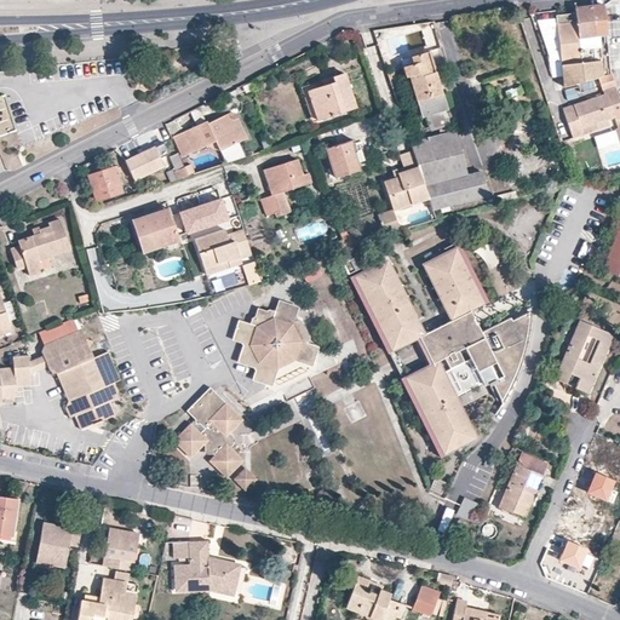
[(600,47),(600,46),(598,35),(607,35),(604,4),(575,7),(575,12),(577,21),(556,23),(561,64),(562,79),(577,78),(604,74),(606,74),(604,70),(603,58),(601,58),(598,58),(597,49),(600,47)]
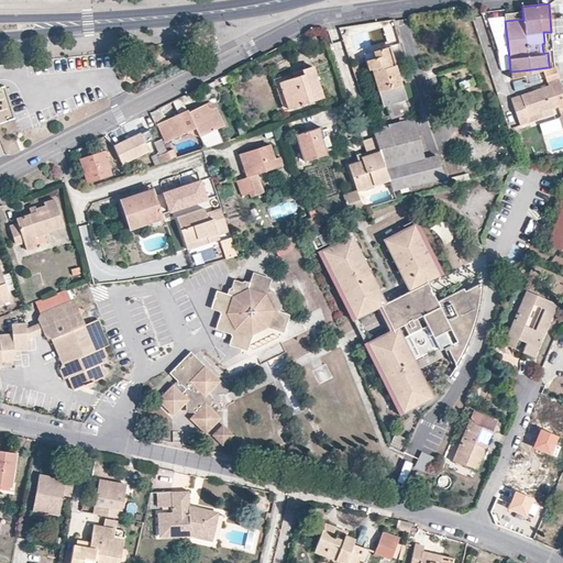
[(522,11),(505,14),(505,21),(523,19),(522,11)]
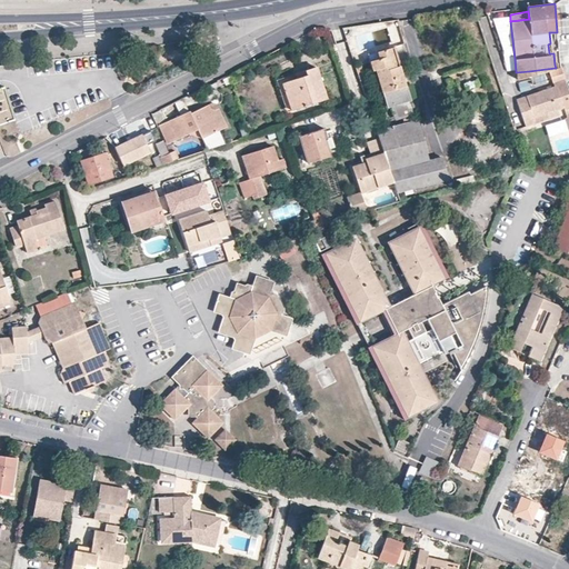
[(375,70),(379,88),(402,78),(392,47),(376,51),(378,59),(368,61),(371,70),(375,70)]
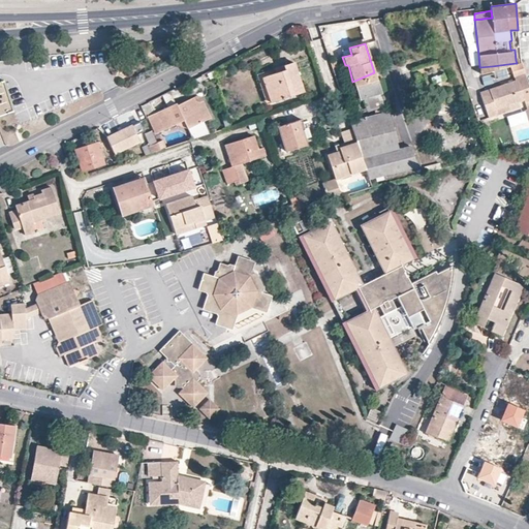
[(335,59),(329,61),(334,75),(340,73),(335,59)]
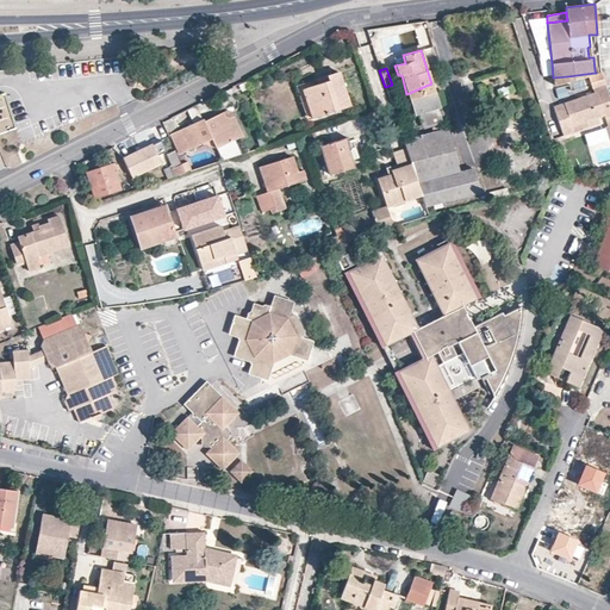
[(329,80),(302,89),(311,117),(349,105),(338,72),(327,75),(329,80)]
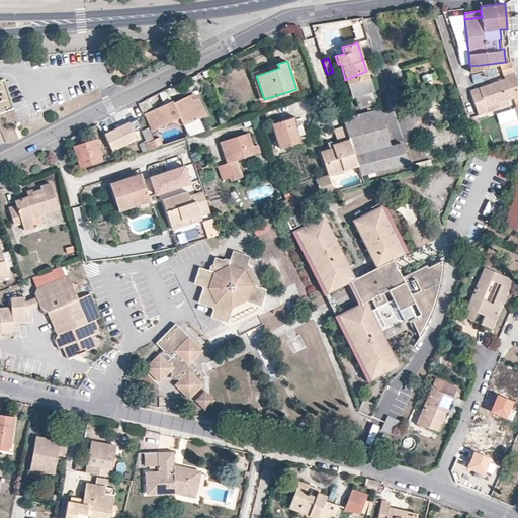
[(517,98),(517,82),(511,61),(506,62),(505,62),(499,64),(504,78),(469,90),(478,115),(499,107),(498,103),(513,98),(514,99),(517,98)]
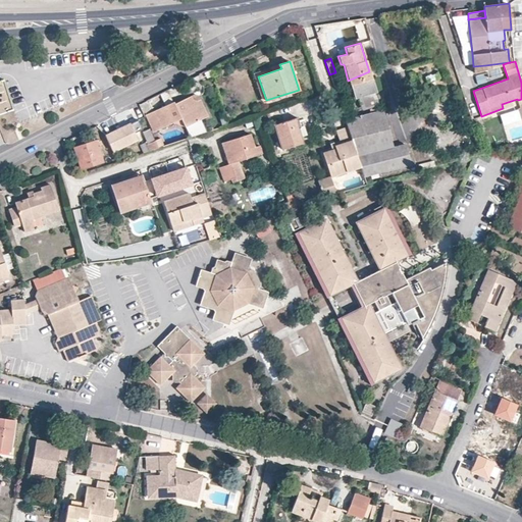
[(371,79),(369,71),(348,81),(355,98),(359,97),(376,92),(375,90),(371,79)]
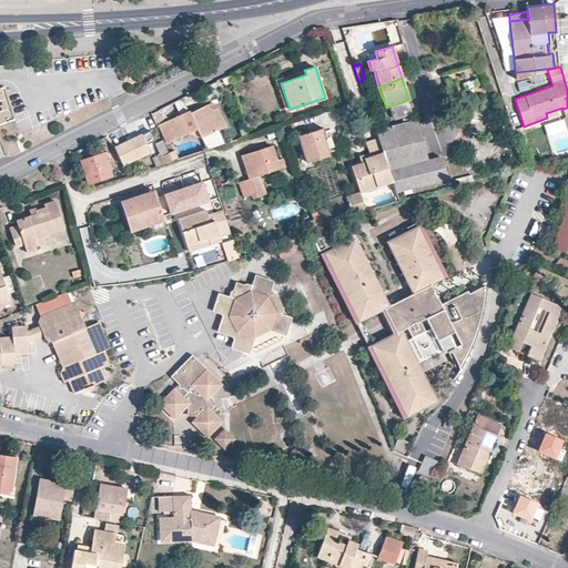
[(450,79),(445,81),(450,95),(455,93),(450,79)]
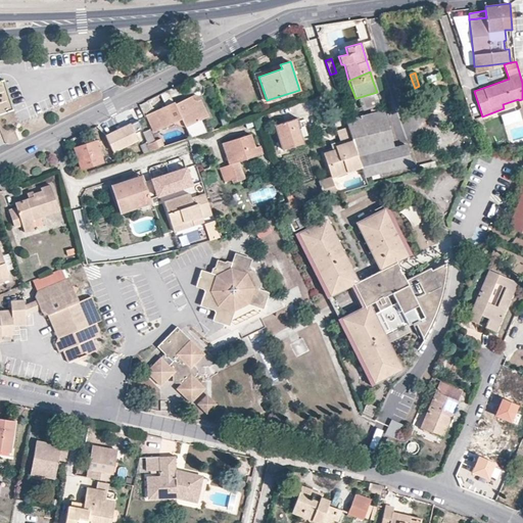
[(372,79),(376,90),(381,89),(378,77),(372,79)]
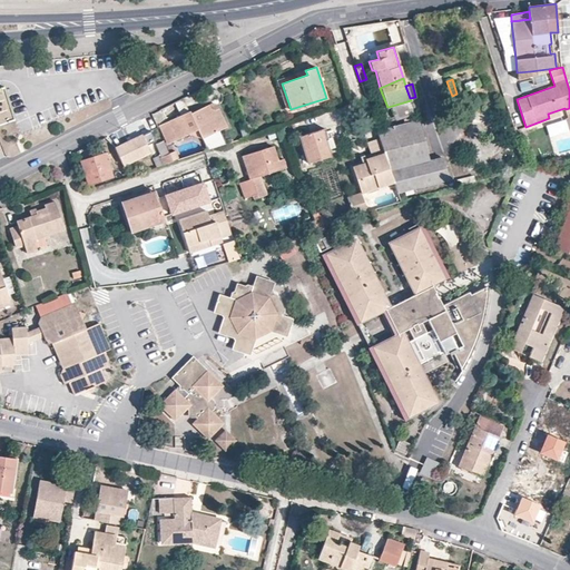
[(0,123),(13,118),(2,86),(0,87),(0,123)]
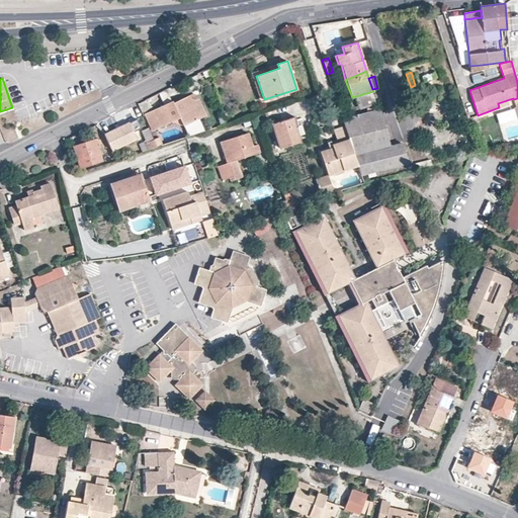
[(373,91),(356,96),(360,109),(376,104),(373,91)]
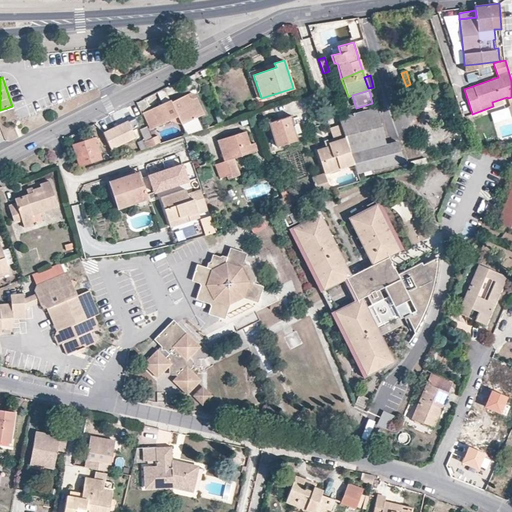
[(188,97),(187,93),(170,101),(169,100),(142,113),(150,128),(177,116),(180,124),(203,113),(195,97),(192,98),(188,97)]
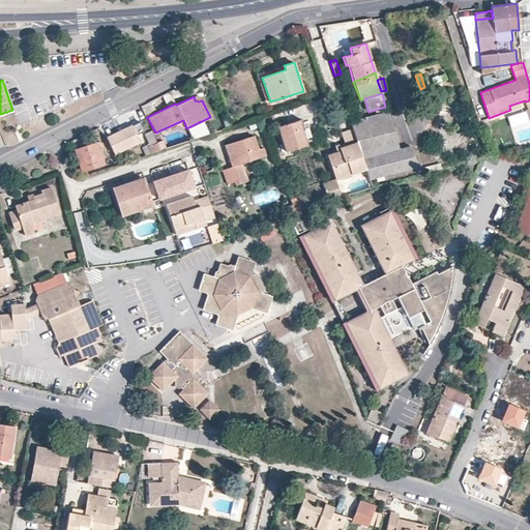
[(389,111),(361,117),(382,175),(416,167),(411,145),(399,149),(389,111)]
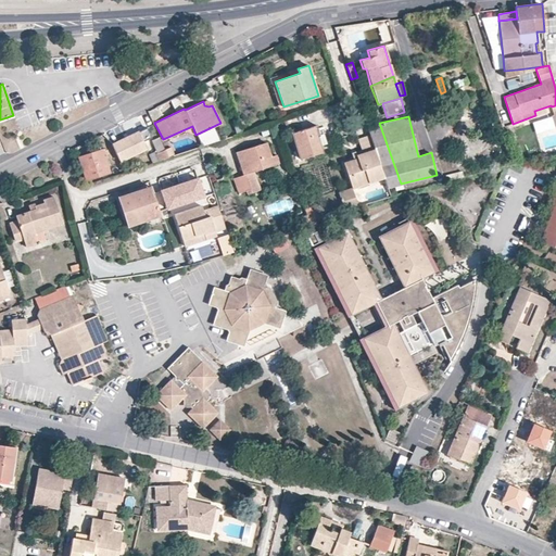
[(379,123),(366,126),(374,149),(383,178),(387,187),(401,184),(379,123)]
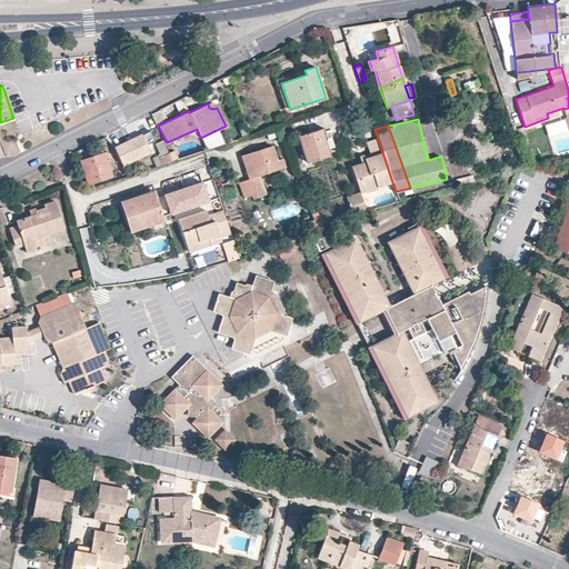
[(298,137),(307,163),(330,157),(325,139),(327,138),(323,128),(298,137)]
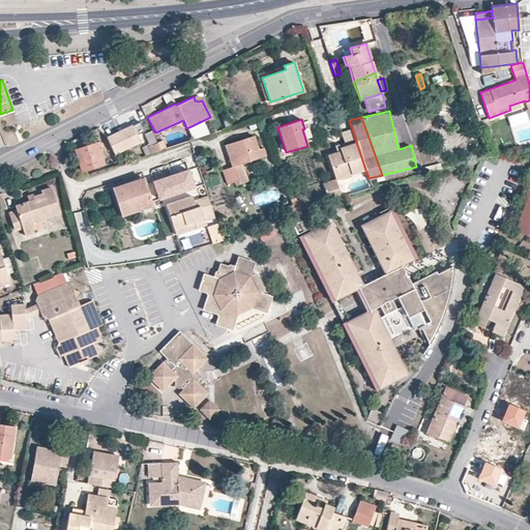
[(131,125),(106,137),(115,153),(139,141),(136,135),(131,125)]
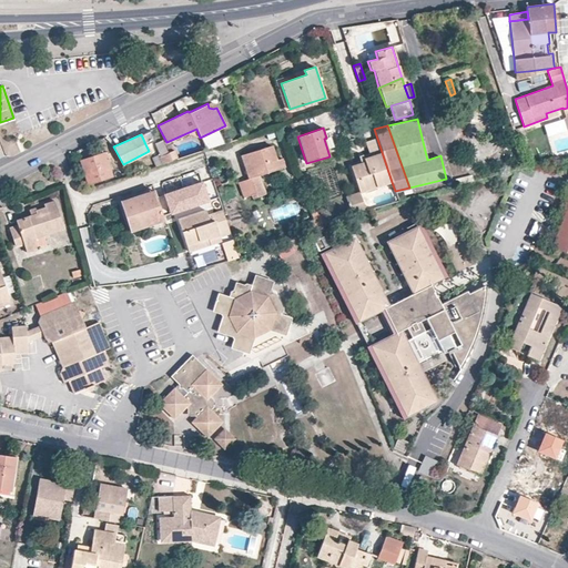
[(171,160),(168,152),(163,140),(154,143),(160,155),(158,158),(161,164),(172,161),(171,160)]
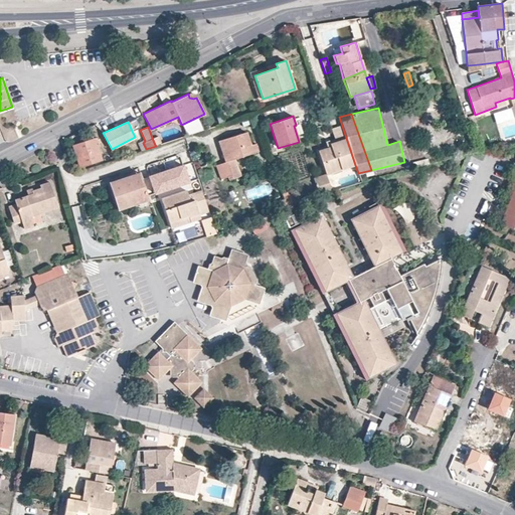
[(225,161),(215,165),(220,178),(227,176),(228,180),(240,175),(235,159),(259,151),(256,143),(250,145),(246,132),(218,142),(225,161)]
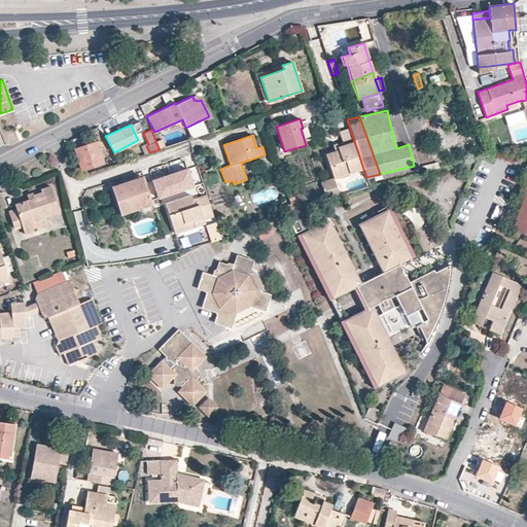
[(161,139),(155,141),(159,148),(165,146),(161,139)]
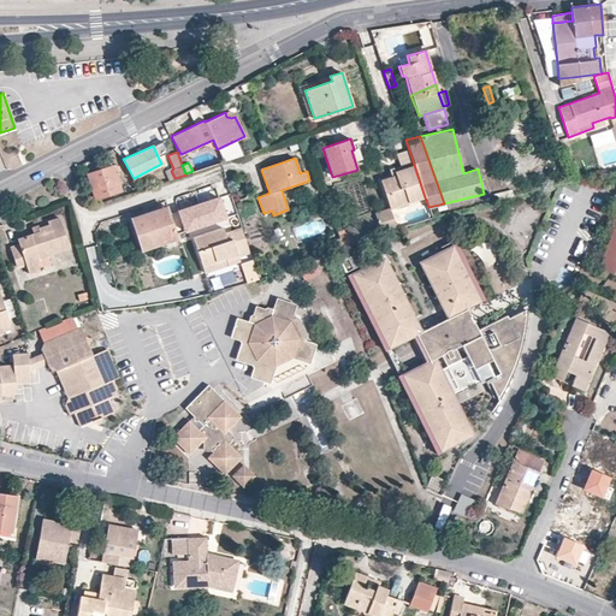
[(122,190),(116,171),(114,167),(113,165),(87,173),(94,199),(122,190)]
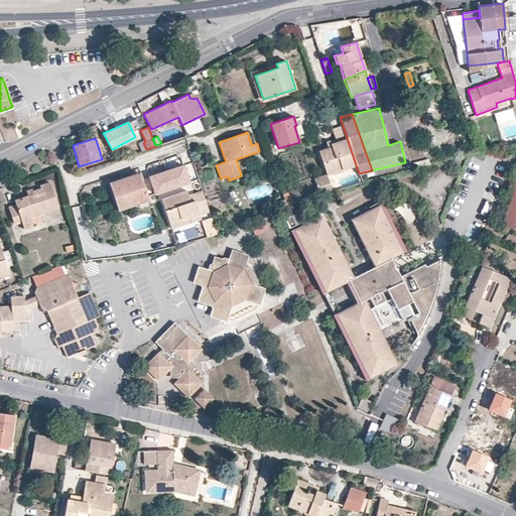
[(356,165),(347,138),(331,143),(331,146),(318,151),(327,174),(356,165)]
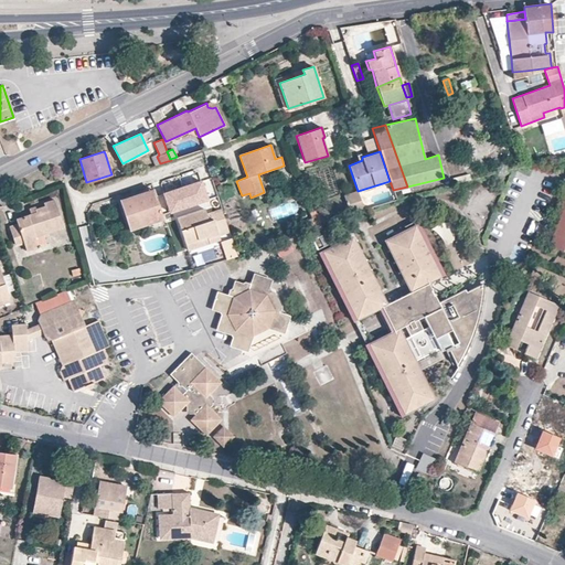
[(160,163),(157,157),(157,153),(150,157),(153,166),(160,163)]
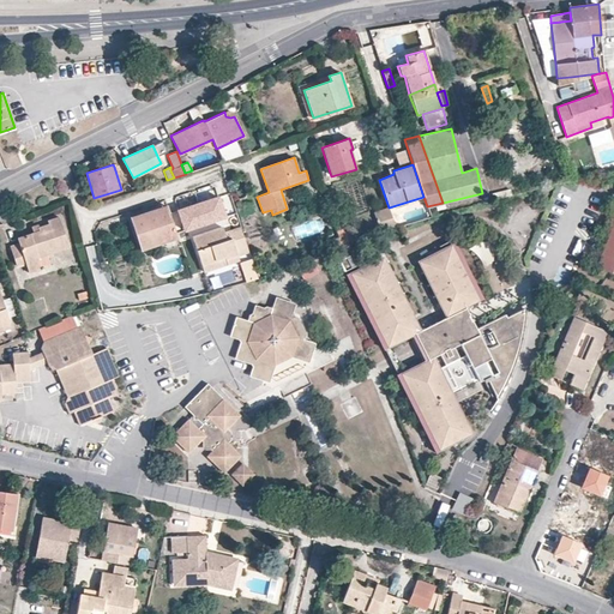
[(184,199),(176,202),(181,215),(187,212),(184,199)]
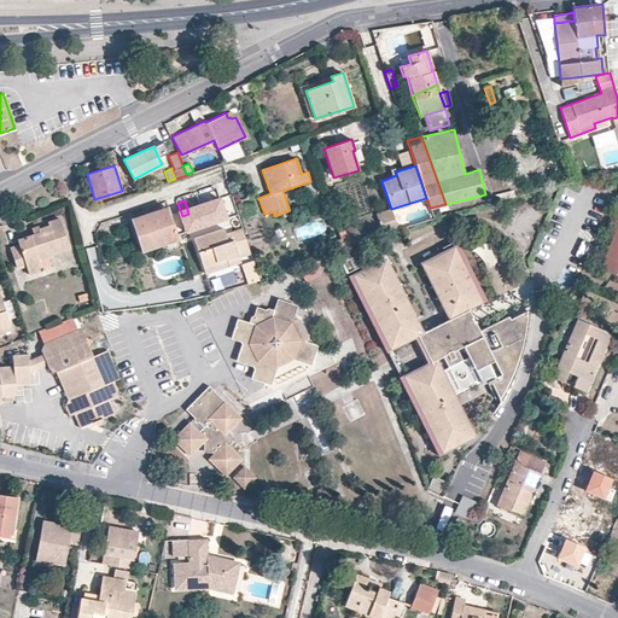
[(617,222),(617,203),(596,252),(605,256),(617,222)]
